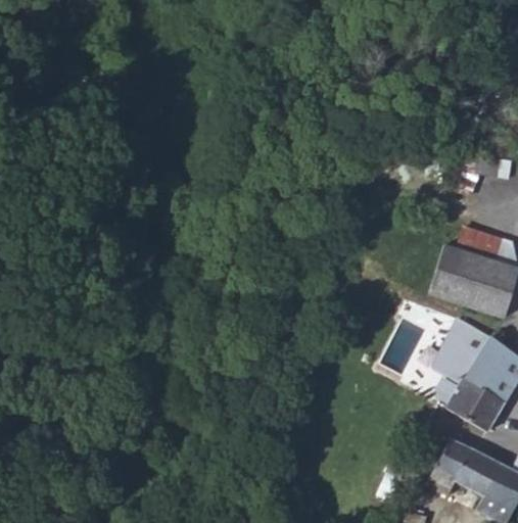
[(474,172),(481,174),(496,177),(499,160),(478,155),(477,160),(474,172)]
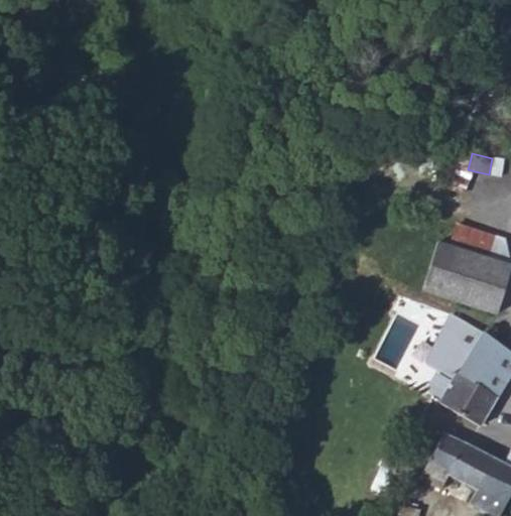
[(437,294),(446,297),(453,278),(490,291),(485,309),(498,313),(510,274),(510,263),(440,241),(424,290),(437,294)]
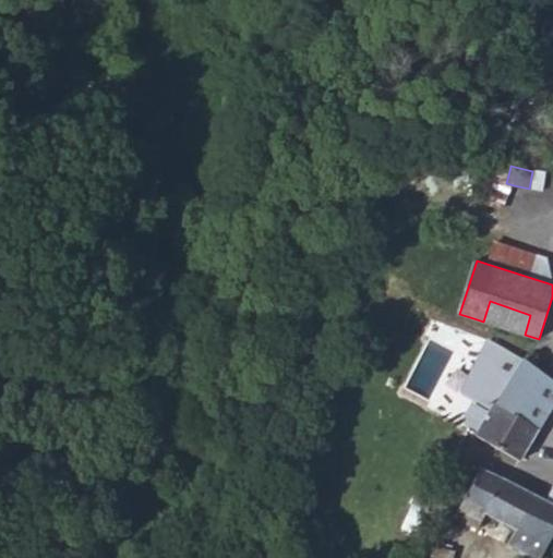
[(493,398),(517,353),(500,342),(471,397),(493,408),(480,433),(524,458),(542,427),(539,426),(500,401),(493,398)]
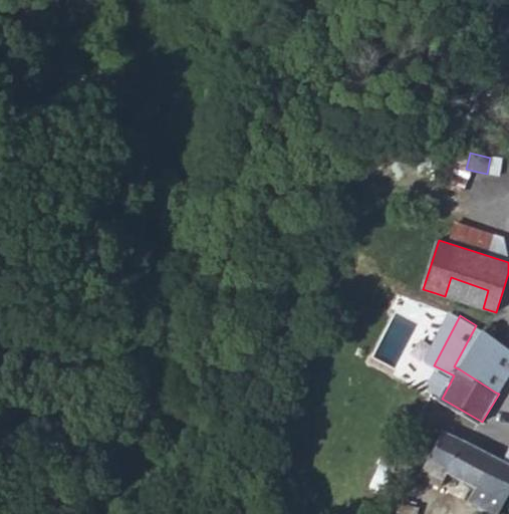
[(460,369),(496,393),(499,394),(508,375),(508,348),(495,337),(484,330),(460,369)]
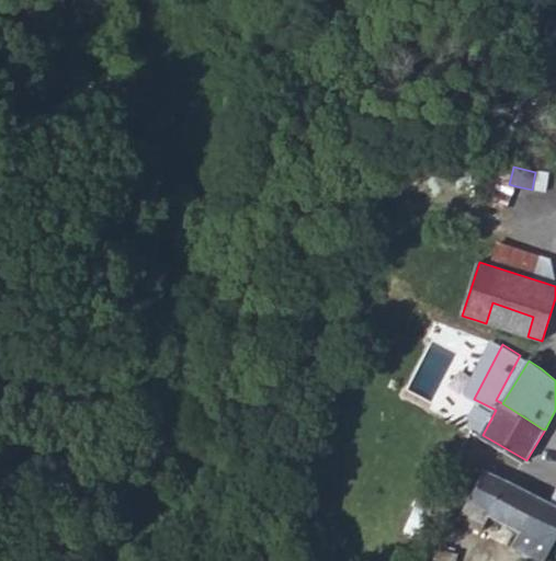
[(487,469),(461,518),(484,529),(490,514),(522,531),(514,546),(544,560),(545,560),(555,539),(555,504),(551,502),(487,469)]
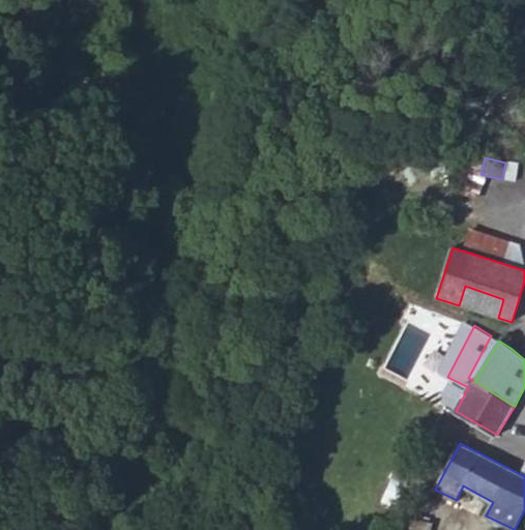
[(411,529),(423,529),(427,519),(407,512),(402,527),(411,529)]
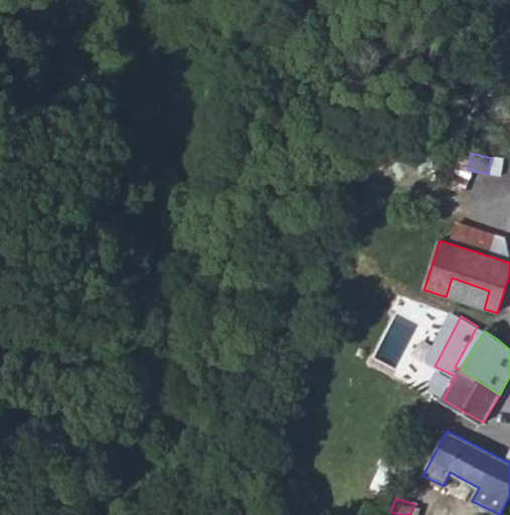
[(410,514),(416,514),(419,506),(414,504),(410,514)]
